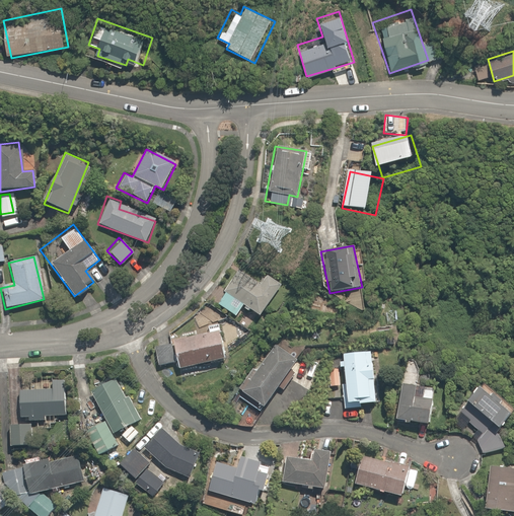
[(263,286),(237,266),(220,287),(226,292),(218,302),(234,315),(242,305),(257,316),(268,303),(257,294),(263,286)]
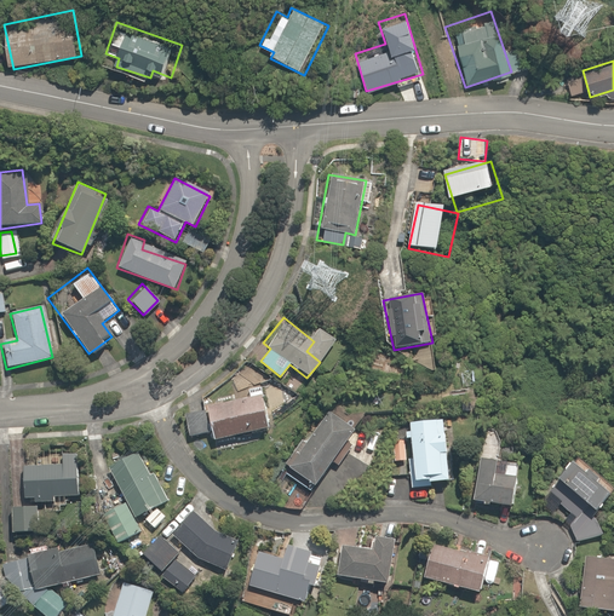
[(263,396),(181,414),(185,436),(211,430),(212,439),(259,430),(259,429),(270,426),(263,396)]
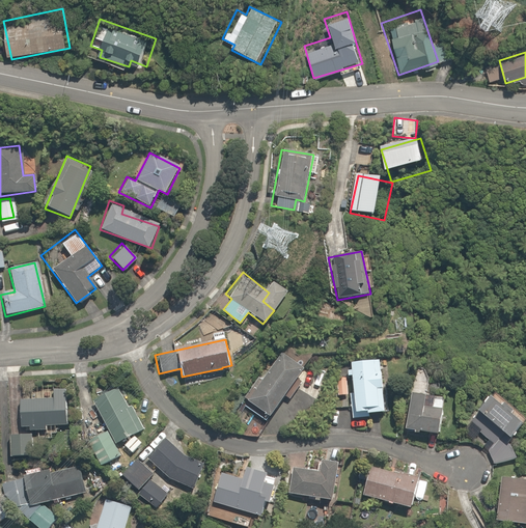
[(304,370),(281,356),(260,391),(254,387),(246,400),(275,418),(304,370)]
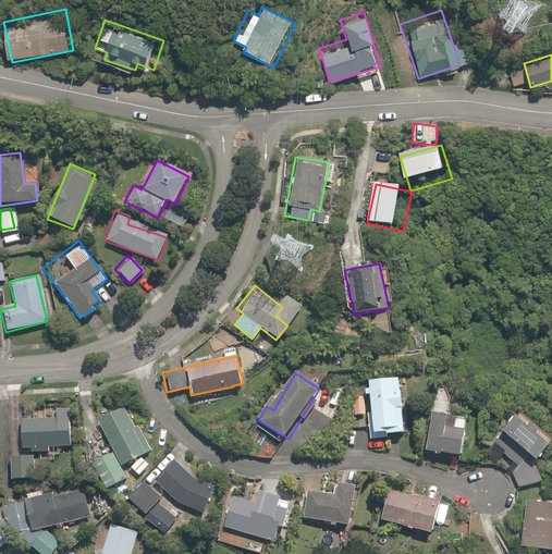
[(405,435),(397,374),(367,379),(368,388),(364,388),(365,396),(370,395),(372,410),(364,411),(367,440),(405,435)]
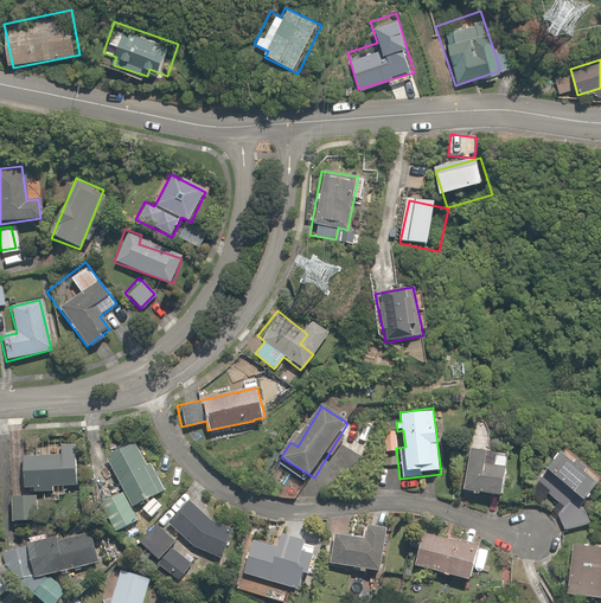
[(139,506),(148,515),(159,505),(154,496),(162,493),(134,442),(104,460),(122,491),(97,505),(113,533),(138,519),(133,510),(139,506)]
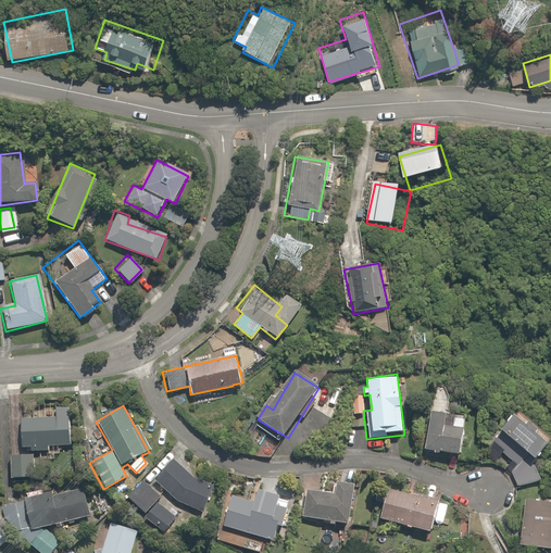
[(69,445),(64,407),(51,409),(52,416),(16,419),(20,450),(69,445)]
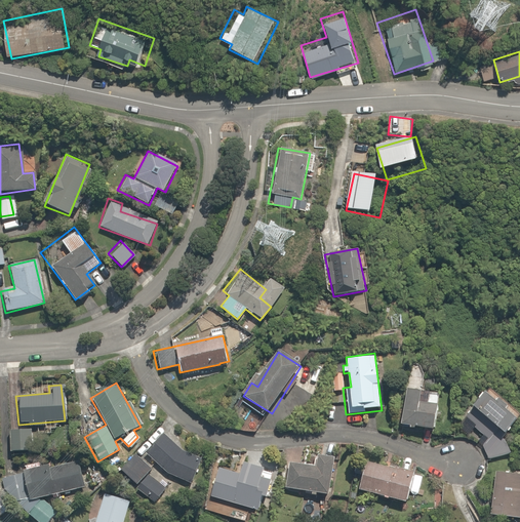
[(422,405),(425,390),(407,387),(400,427),(434,433),(438,408),(422,405)]
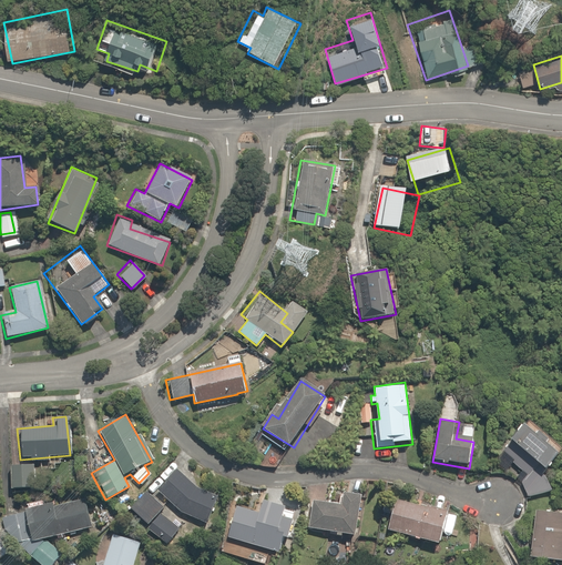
[(561,455),(532,426),(494,460),(503,471),(513,464),(519,473),(515,474),(527,497),(561,494),(561,490),(553,481),(561,471),(561,455)]
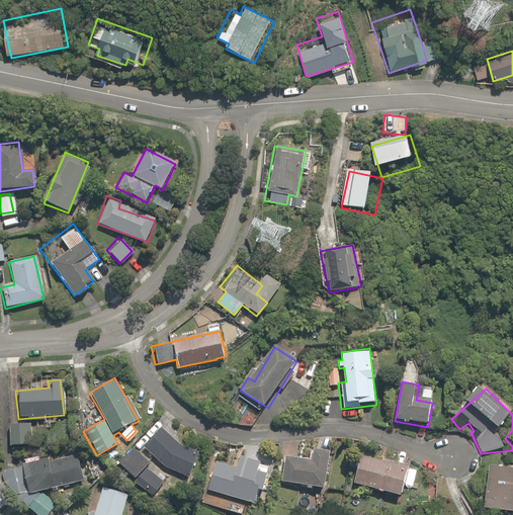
[(28,423),(8,424),(9,446),(29,445),(28,423)]
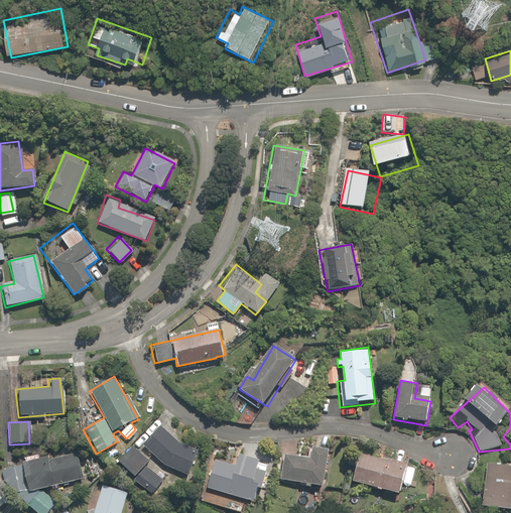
[(201,454),(158,425),(141,444),(164,466),(190,476),(201,454)]
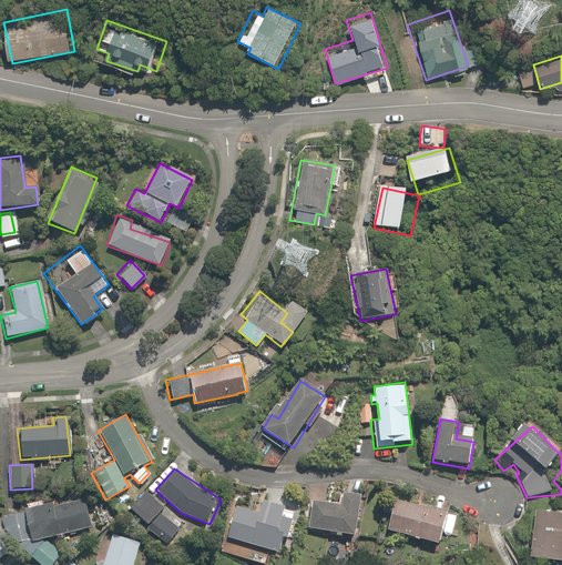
[(140,488),(126,506),(147,522),(161,504),(140,488)]
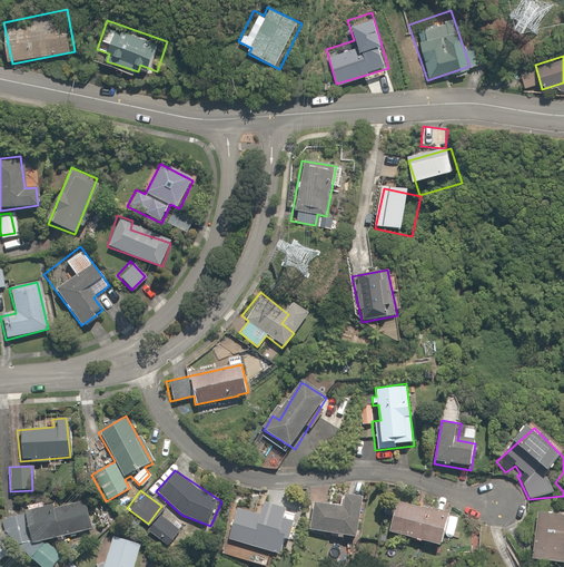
[(359,540),(364,497),(346,496),(344,509),(310,506),(307,536),(359,540)]
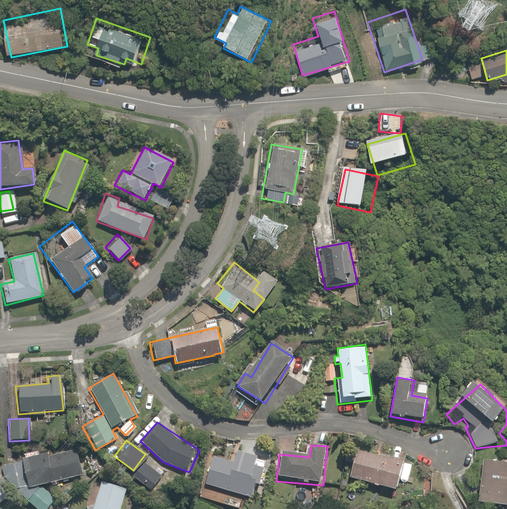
[(402,461),(354,448),(346,477),(394,490),(402,461)]
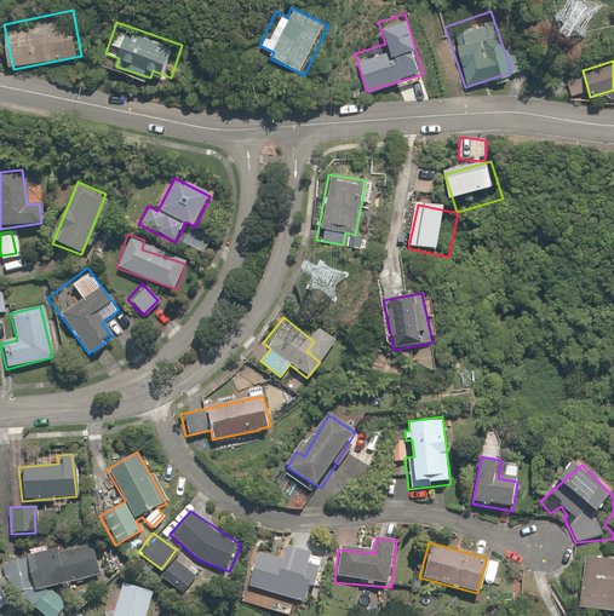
[(39,588),(98,569),(90,545),(58,556),(55,547),(28,556),(39,588)]
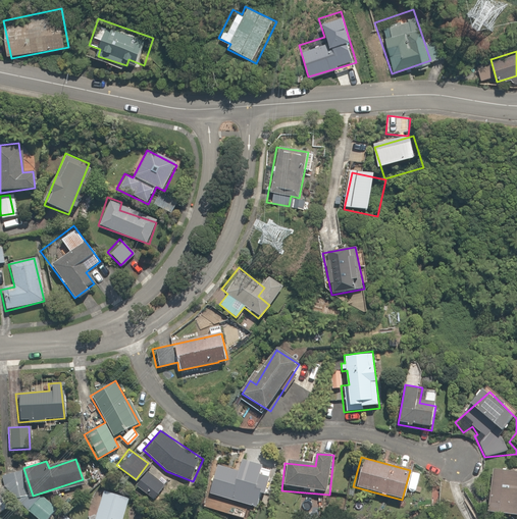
[(219,466),(205,505),(243,518),(247,518),(251,509),(258,512),(269,481),(259,477),(263,468),(242,460),(237,472),(219,466)]
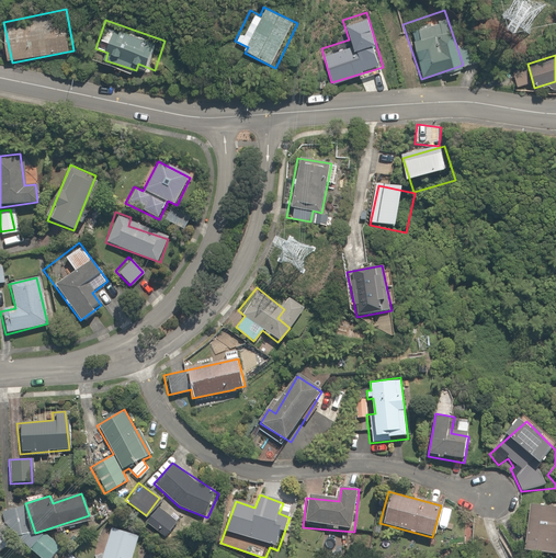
[(555,557),(555,508),(536,505),(533,505),(528,557),(541,557),(555,557)]
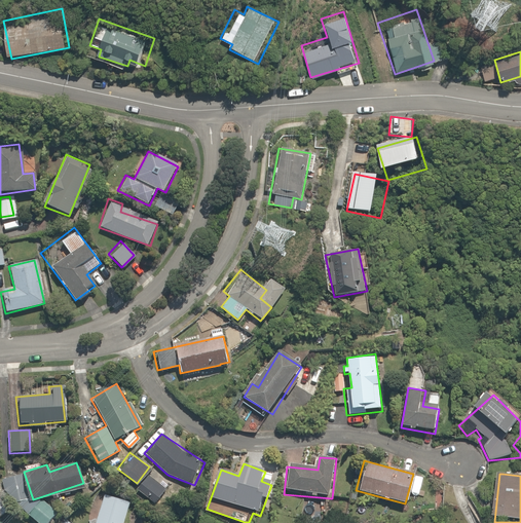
[(122,522),(128,499),(101,491),(91,522),(122,522)]
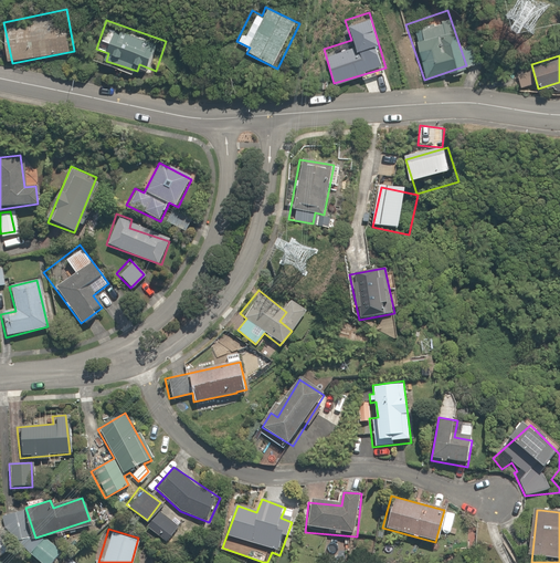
[(48,562),(60,551),(44,538),(30,553),(40,562),(48,562)]
